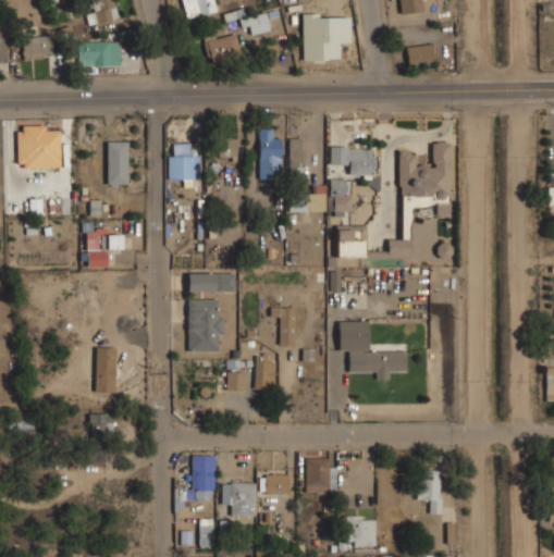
[(88,12),(90,25),(120,19),(115,0),(93,0),(96,11),(88,12)]
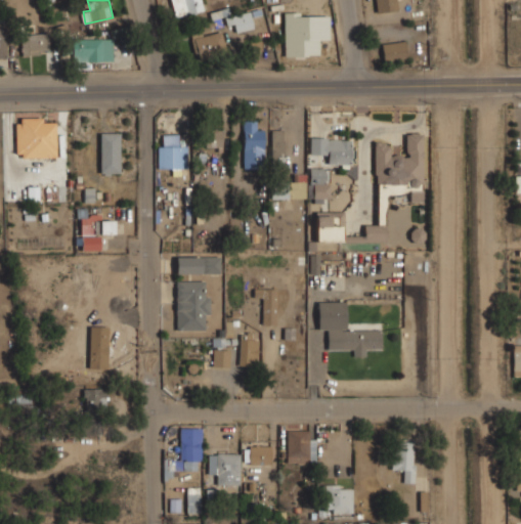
[(172,0),(178,18),(207,10),(204,0),(172,0)]
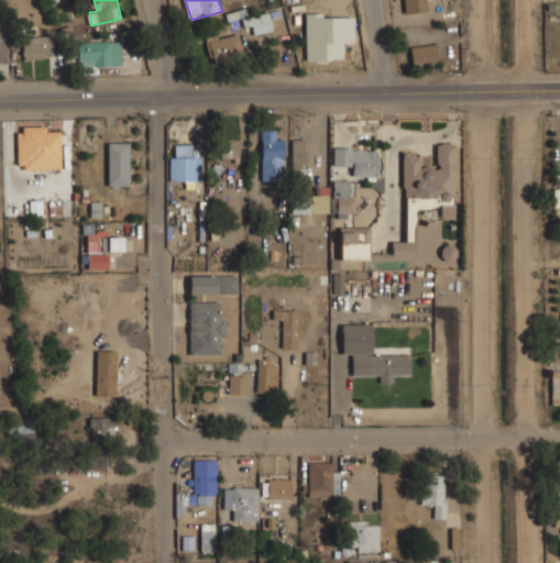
[(404,0),(406,13),(429,11),(427,0),(404,0)]
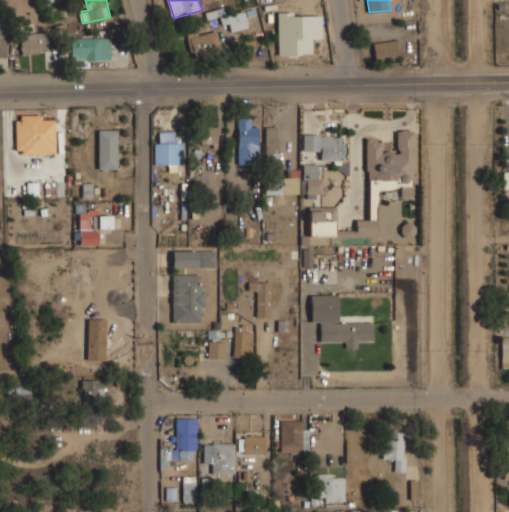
[(230,23),(232,31),(250,27),(246,11),(222,17),(224,25),(230,23)]
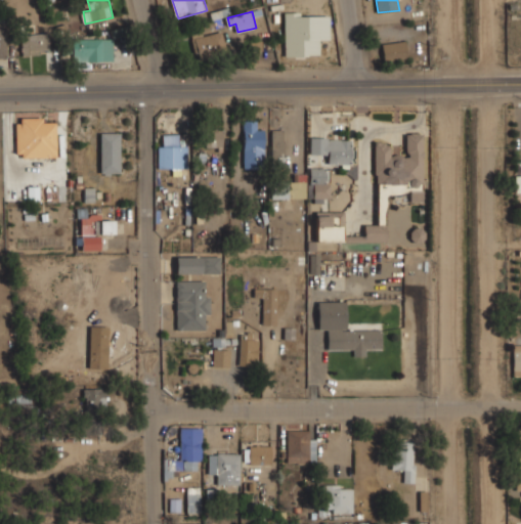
[(7,27),(0,27),(0,58),(8,58),(7,27)]
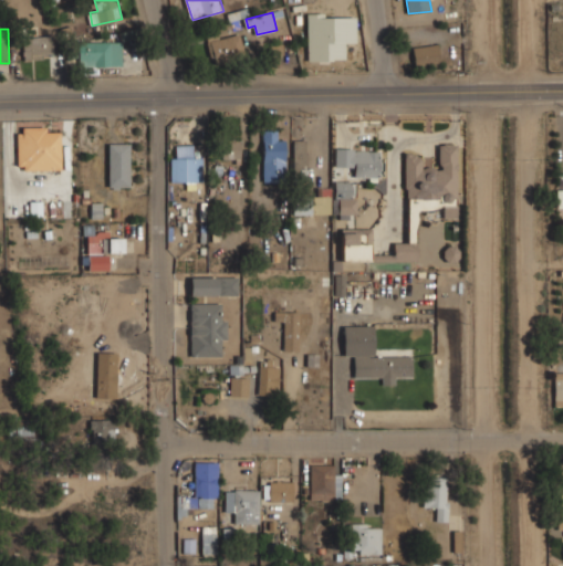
[(220,38),(218,31),(207,34),(215,64),(249,55),(243,32),(220,38)]
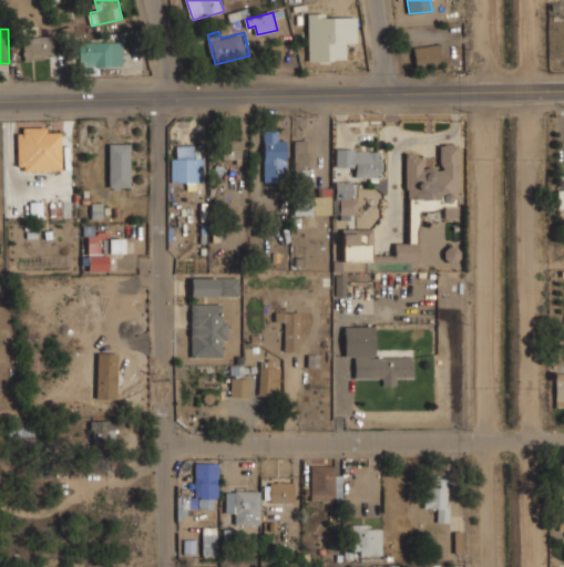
[(24,37),(24,60),(51,60),(51,37),(24,37)]
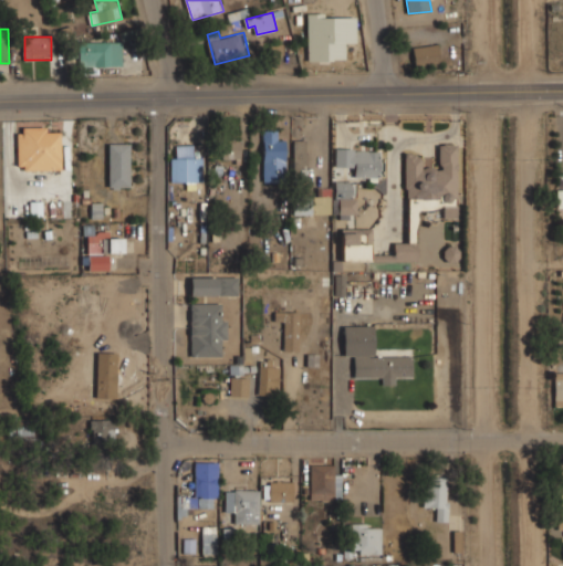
[(345,39),(310,39),(310,63),(345,63),(345,39)]
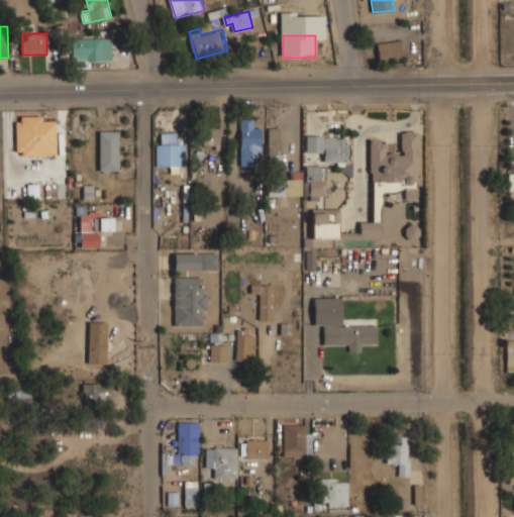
[(382,65),(404,59),(399,38),(377,44),(382,65)]
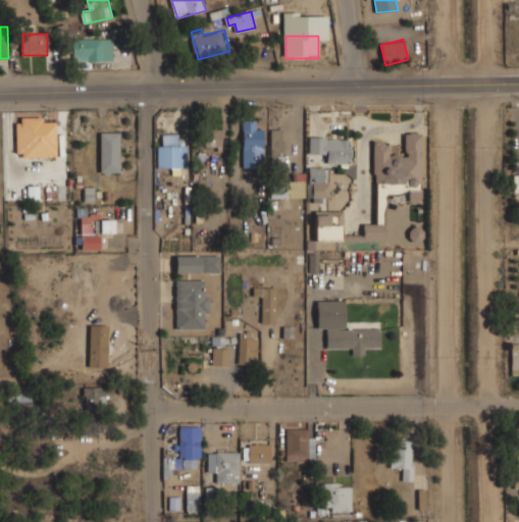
[(75,65),(103,65),(103,40),(75,40),(75,65)]
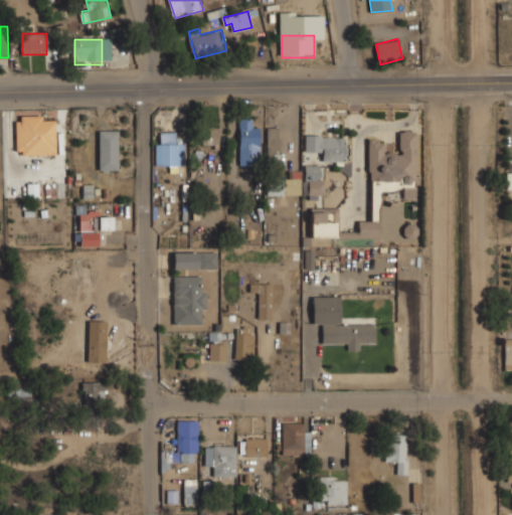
[(248,40),(246,60),(256,61),(257,41),(248,40)]
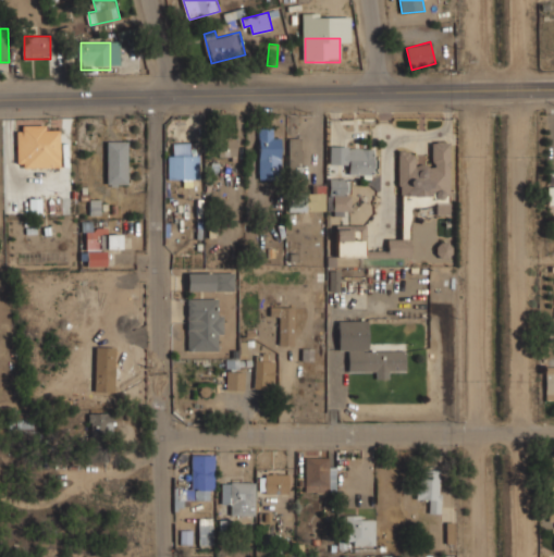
[(62,168),(62,130),(52,130),(52,125),(19,125),(19,168),(62,168)]
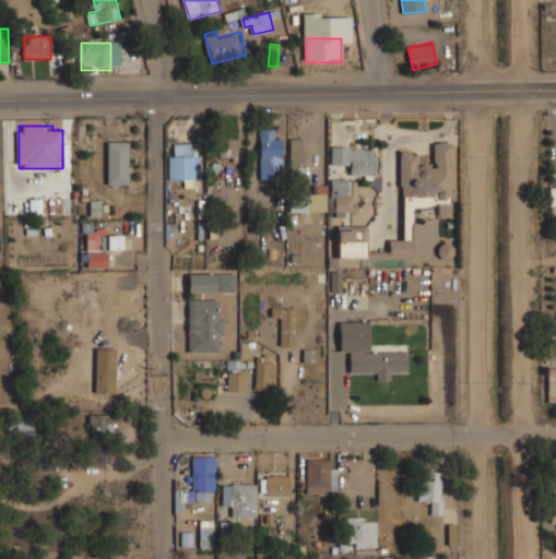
[(274,138),(274,129),(261,129),(261,178),(284,178),(284,138),(274,138)]
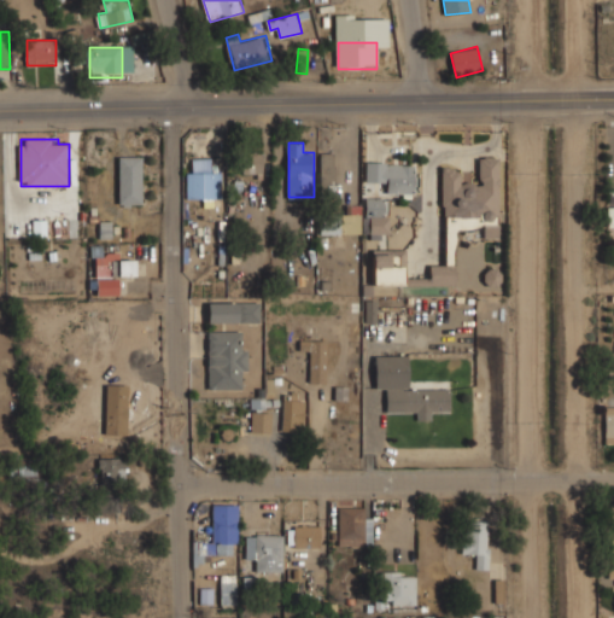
[(238,178),(264,178),(264,150),(238,150),(238,178)]
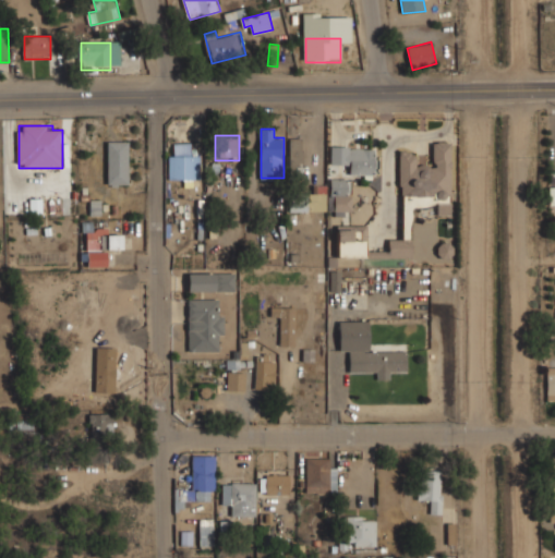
[(291,137),(291,174),(304,174),(304,137),(291,137)]
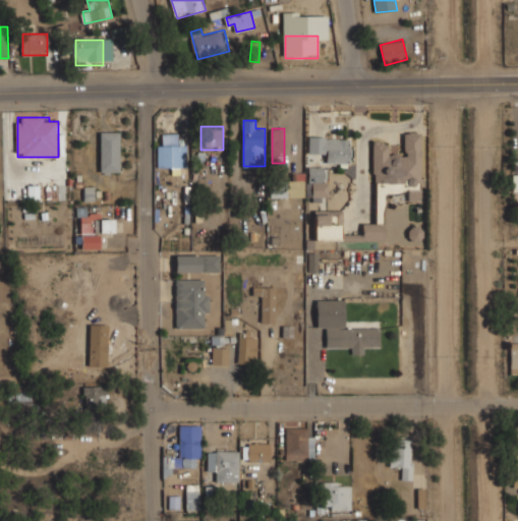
[(121,131),(101,131),(101,172),(121,172),(121,131)]
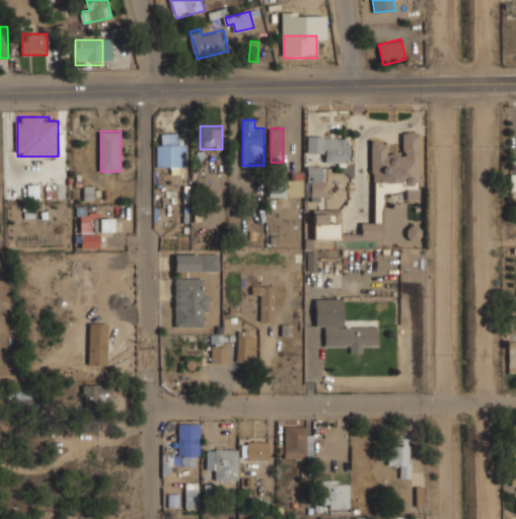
[(373,142),(374,222),(362,222),(362,239),(384,239),(384,192),(409,192),(409,199),(421,199),(421,132),(402,132),(402,153),(389,153),(388,141),(373,142)]
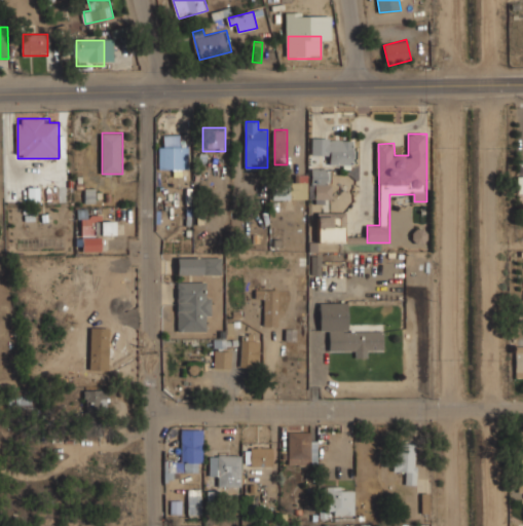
[(188,136),(160,136),(160,172),(188,172),(188,136)]
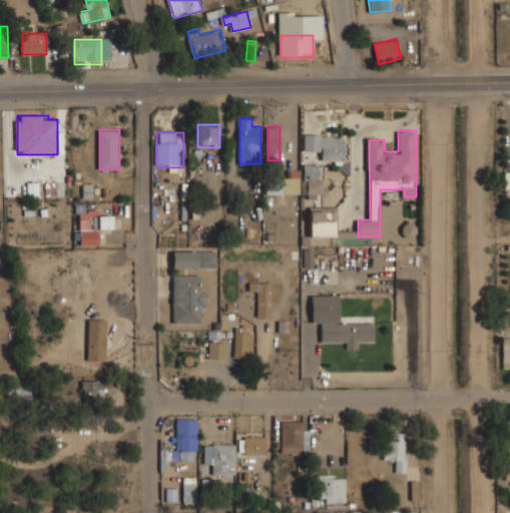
[(323,159),(349,159),(349,134),(305,134),(305,152),(323,152),(323,159)]
